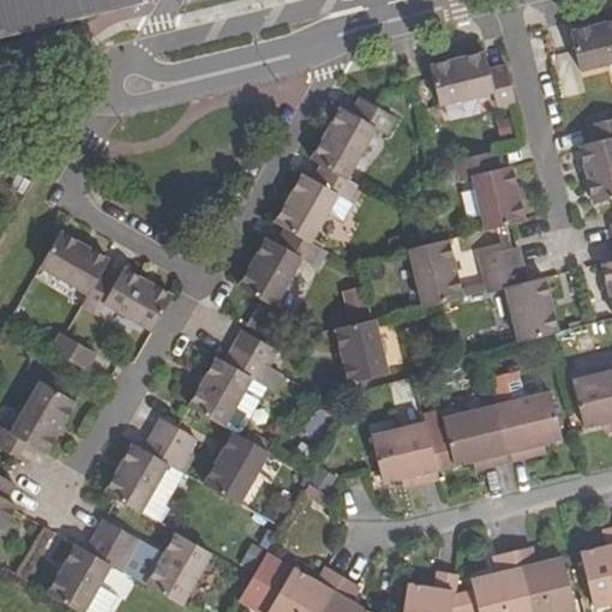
[(0,34),(139,0),(0,0),(0,34)]
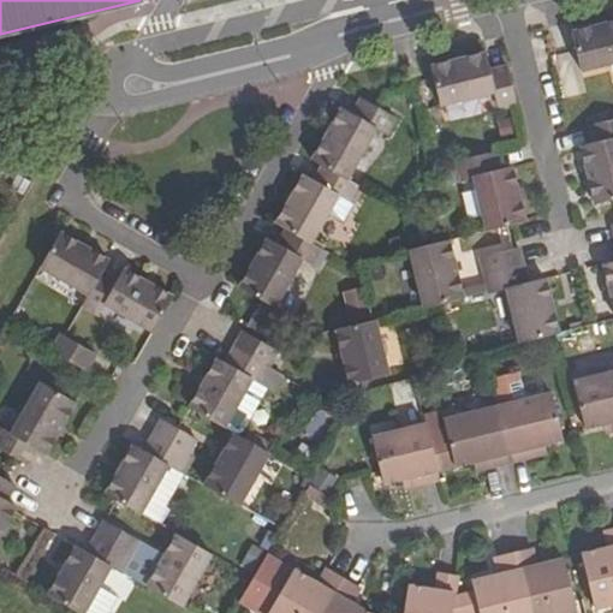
[(576,48),(581,70),(612,60),(612,19),(571,30),(576,48)]
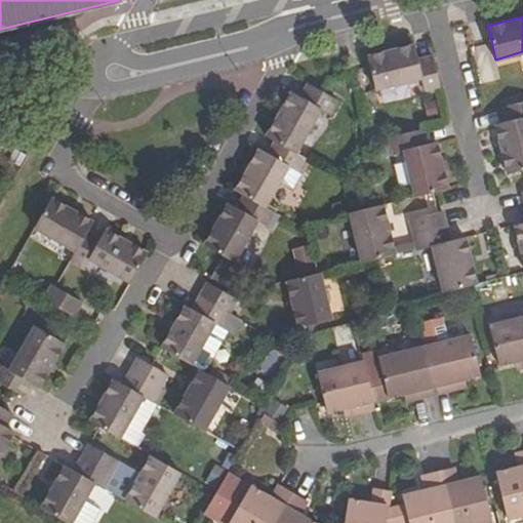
[(370,66),(376,87),(421,77),(426,90),(440,86),(433,54),(418,58),(414,43),(368,55),(370,66)]
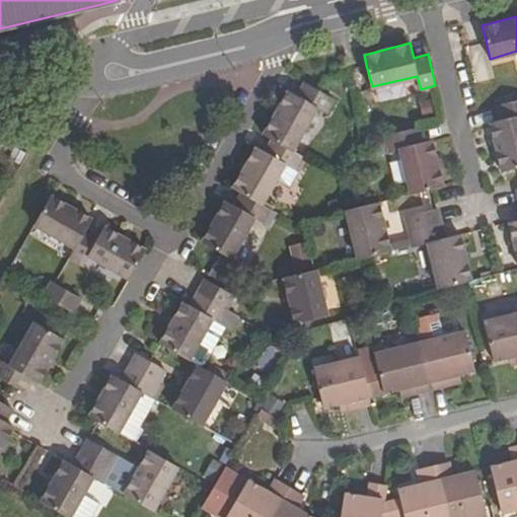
[(272,138),(291,150),(315,107),(324,113),(333,99),(313,89),(302,82),(295,94),(287,89),(262,133),(272,138)]
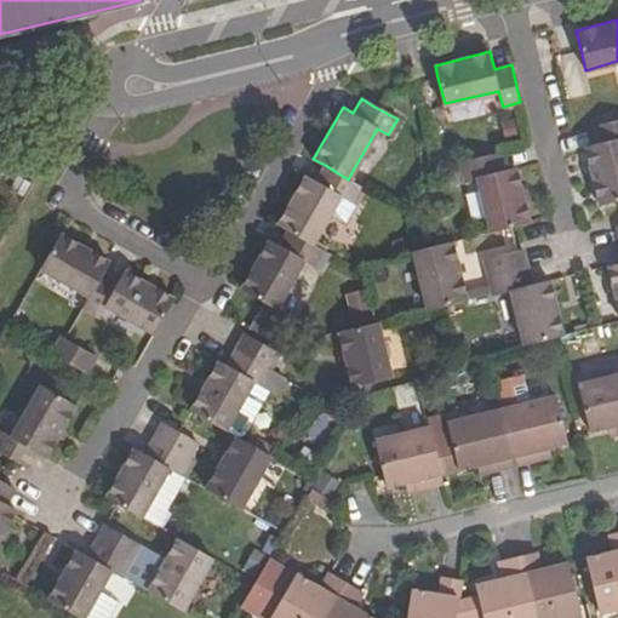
[(585,147),(599,205),(617,200),(617,199),(617,118),(593,125),(596,144),(585,147)]
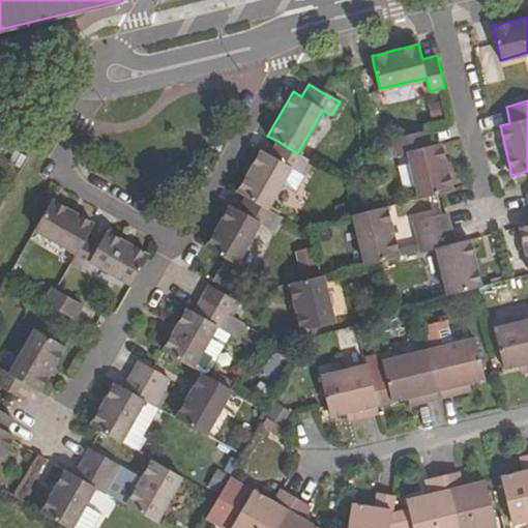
[(407,150),(418,197),(437,193),(451,189),(440,142),(431,145),(427,129),(392,138),(396,153),(407,150)]
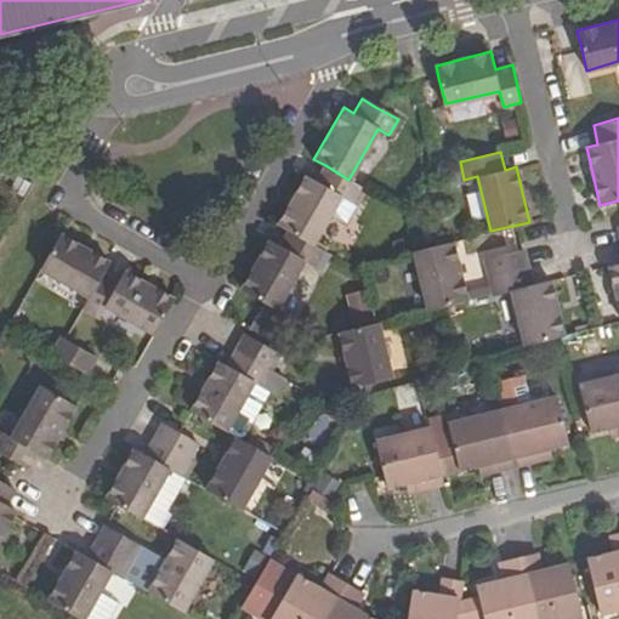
[(288,231),(312,243),(340,197),(351,203),(359,186),(348,180),(325,165),(316,181),(306,175),(277,225),(288,231)]
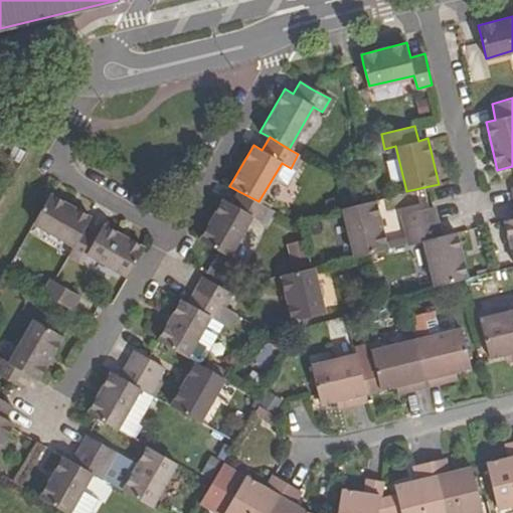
[(217,249),(228,255),(250,216),(260,221),(268,207),(259,201),(238,191),(231,203),(222,197),(199,239),(217,249)]
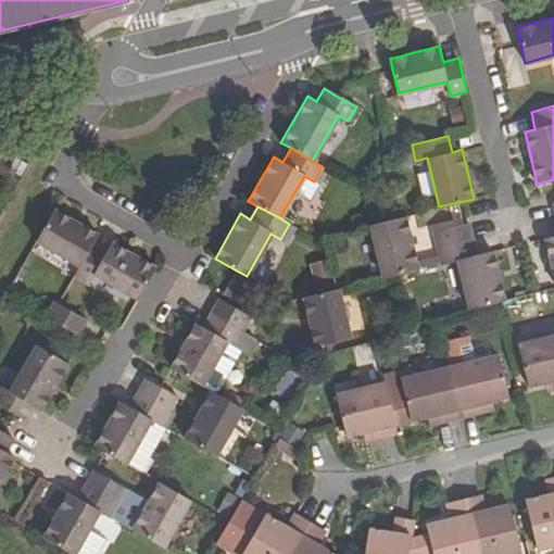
[(72,275),(87,282),(92,274),(105,251),(91,242),(97,235),(53,209),(36,240),(78,264),(72,275)]
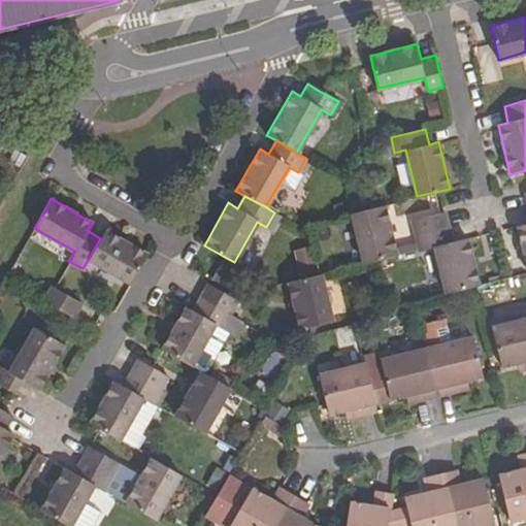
[(352,212),(362,263),(377,260),(397,255),(385,204),(352,212)]
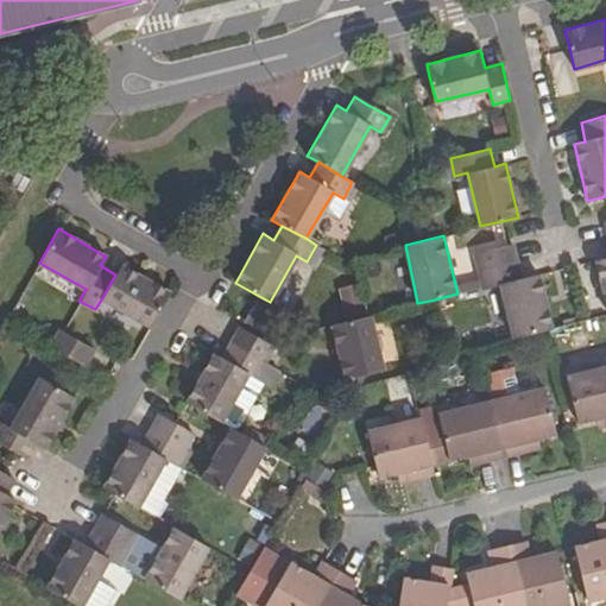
[(474,253),(478,270),(516,263),(512,244),(507,245),(474,253)]
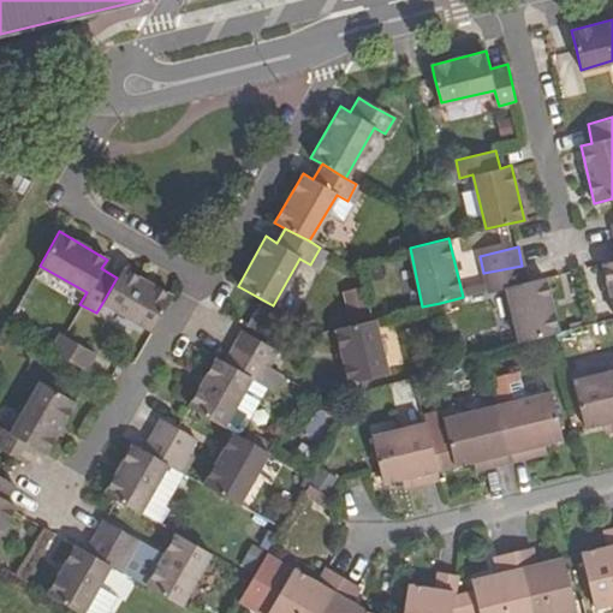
[(612,259),(602,262),(612,303),(612,259)]
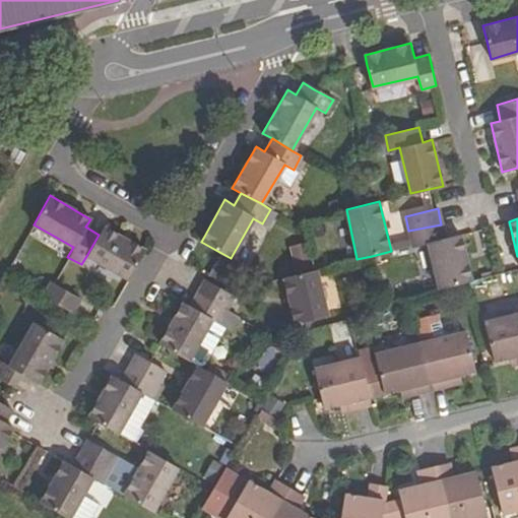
[(427,243),(439,287),(464,281),(471,280),(460,233),(444,238),(441,224),(408,231),(412,245),(427,243)]
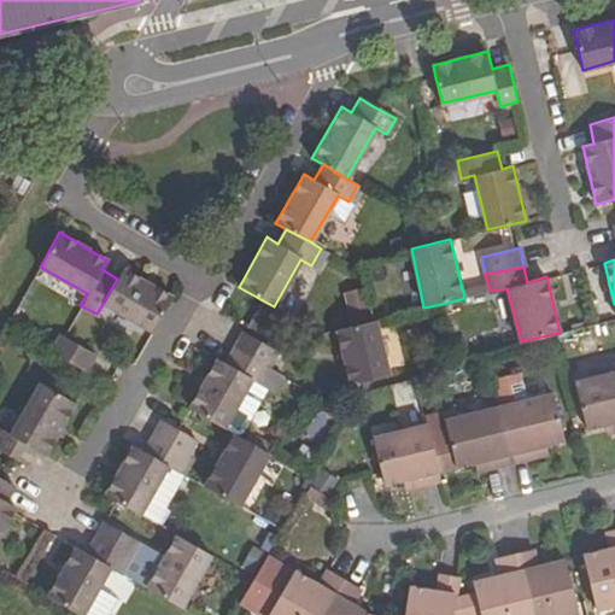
[(103,304),(151,331),(170,297),(123,268),(117,279),(103,304)]
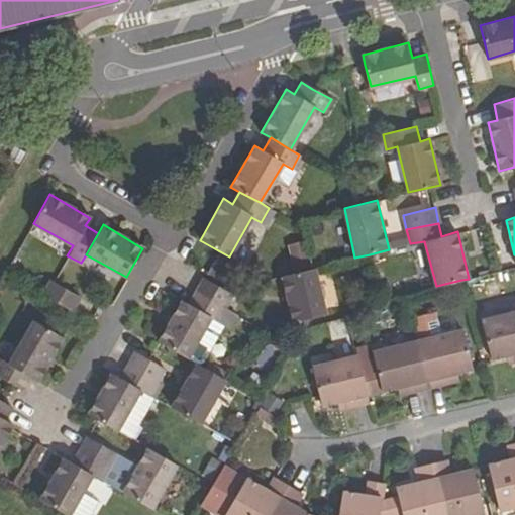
[(285,243),(288,266),(304,264),(302,240),(285,243)]
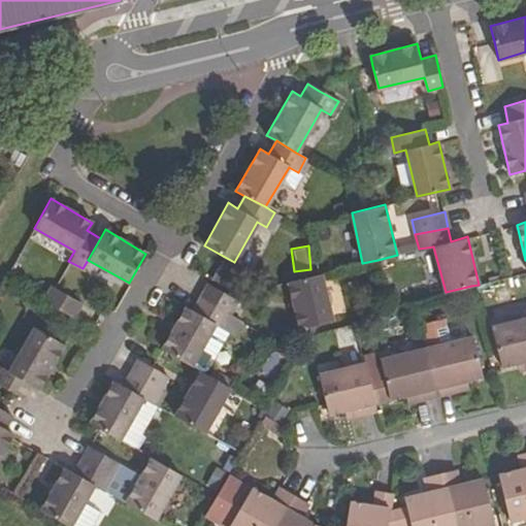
[(287,282),(299,328),(309,333),(316,323),(332,320),(321,273),(287,282)]
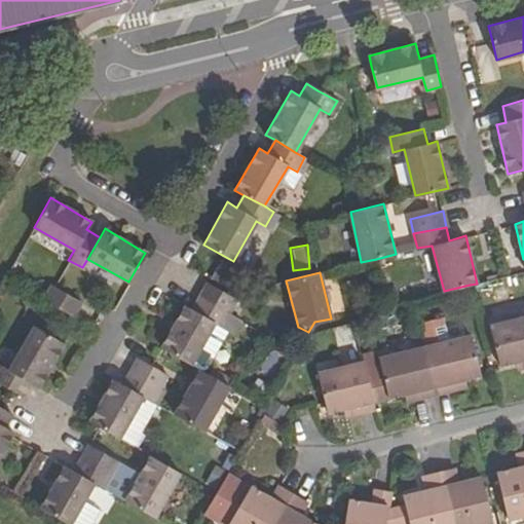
[(198,295),(229,312),(236,298),(206,281),(198,295)]
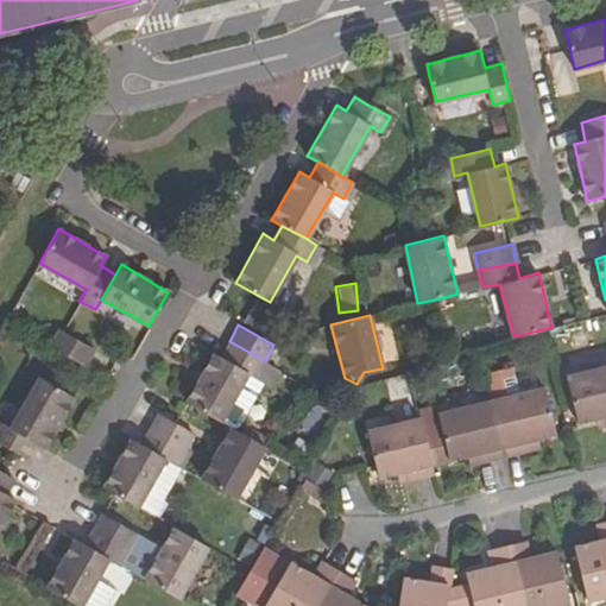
[(49,343),(83,364),(92,348),(62,330),(58,328),(49,343)]
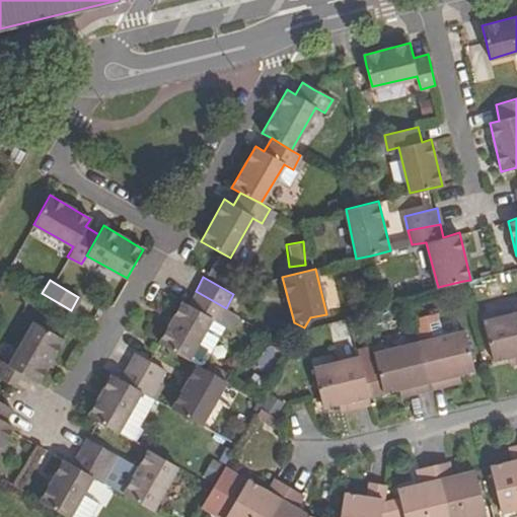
[(157,342),(197,363),(202,361),(223,324),(225,324),(232,311),(226,308),(196,291),(189,304),(181,300),(157,342)]
